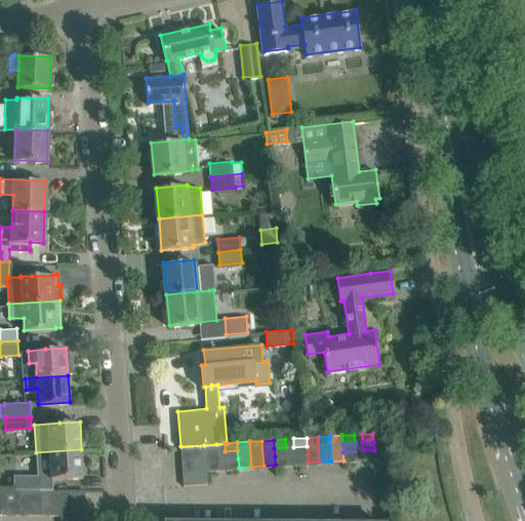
[(217,452),(216,444),(204,445),(205,453),(217,452)]
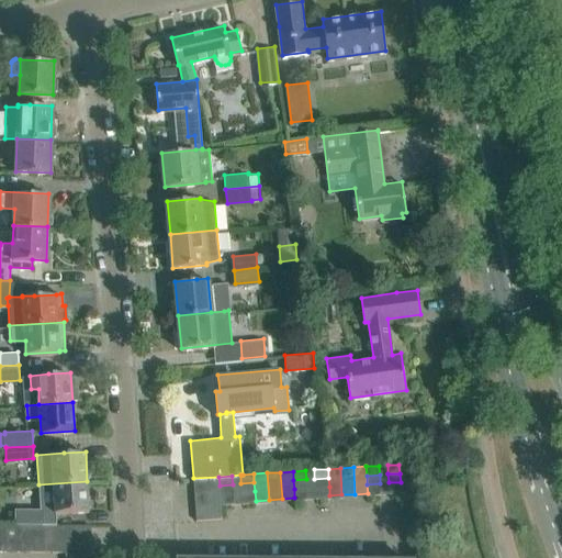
[(218,477),(193,478),(194,491),(220,490),(220,486),(218,477)]
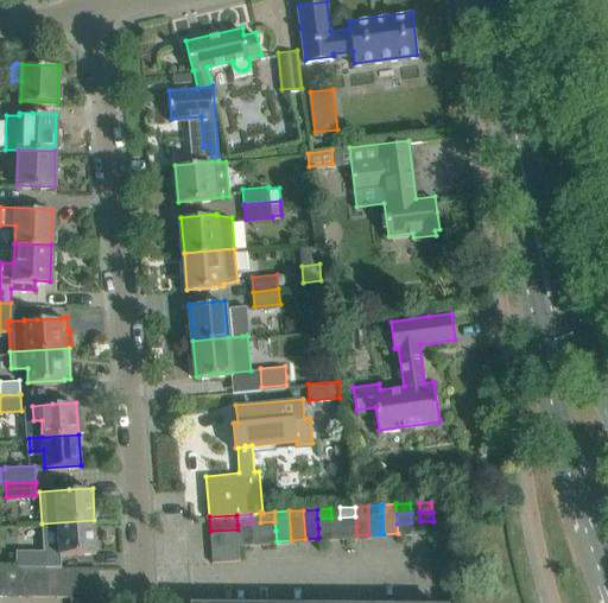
[(356,526),(355,516),(340,518),(341,527),(356,526)]
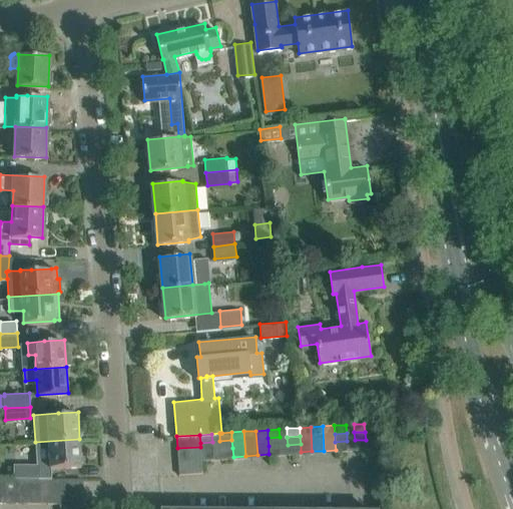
[(280,445),(280,437),(268,438),(269,446),(280,445)]
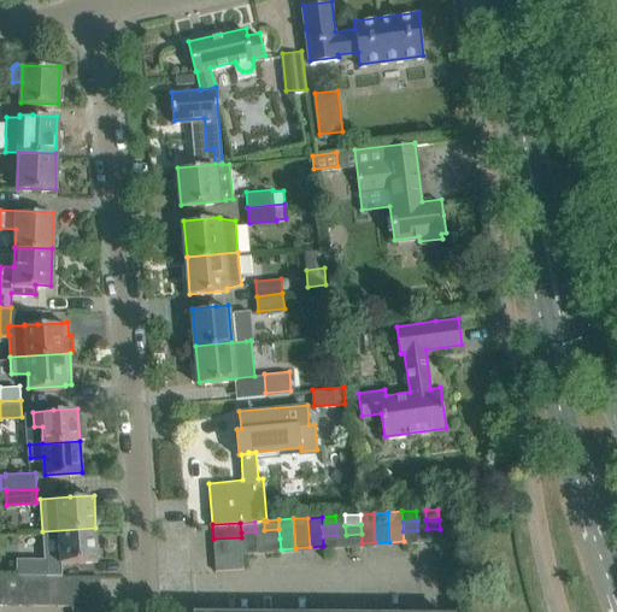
[(98,559),(95,528),(42,531),(45,558),(17,558),(17,572),(19,572),(34,572),(48,574),(57,574),(62,574),(62,560),(98,559)]
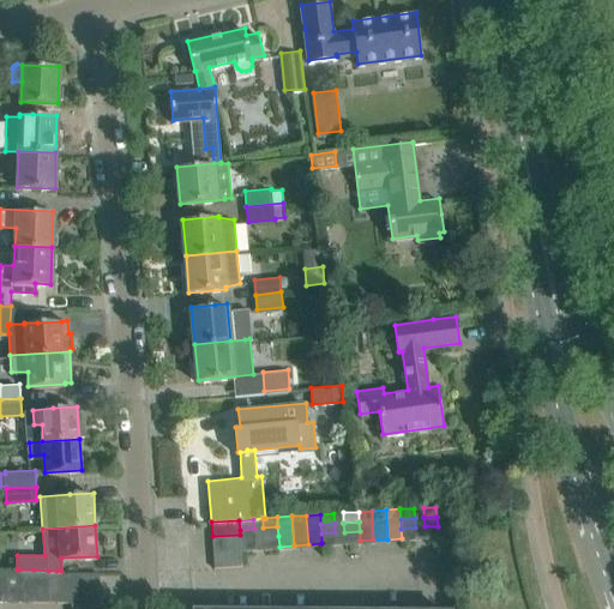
[(278,536),(277,526),(263,528),(264,537),(278,536)]
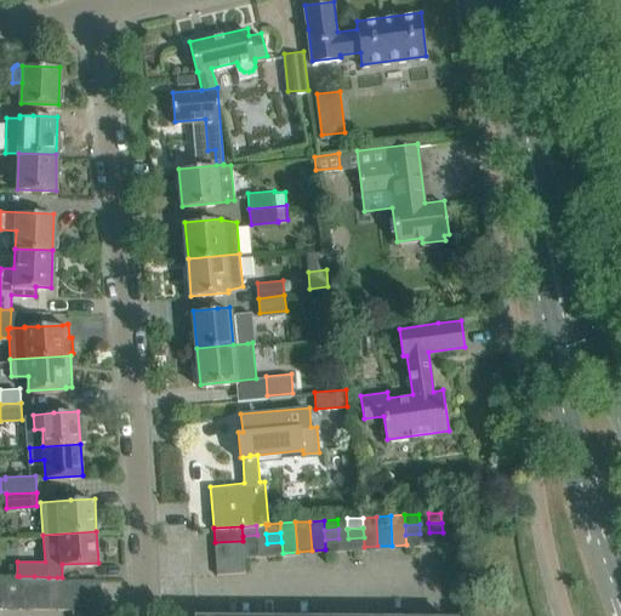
[(445,542),(443,532),(429,532),(429,542),(445,542)]
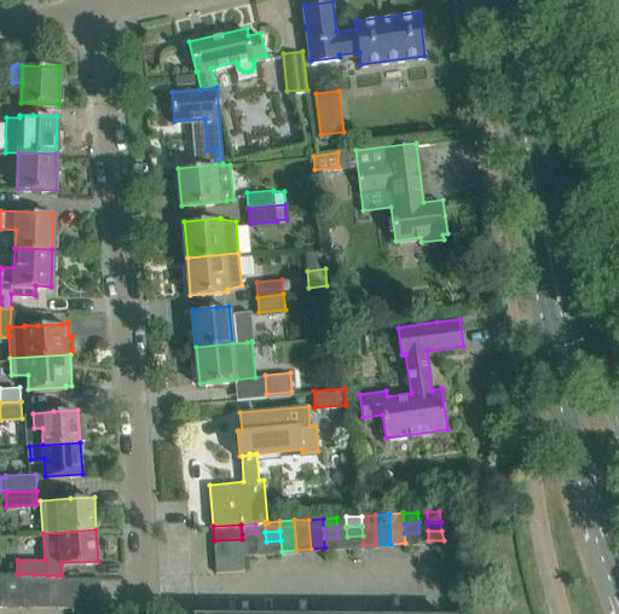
[(420,542),(418,532),(404,533),(405,543),(420,542)]
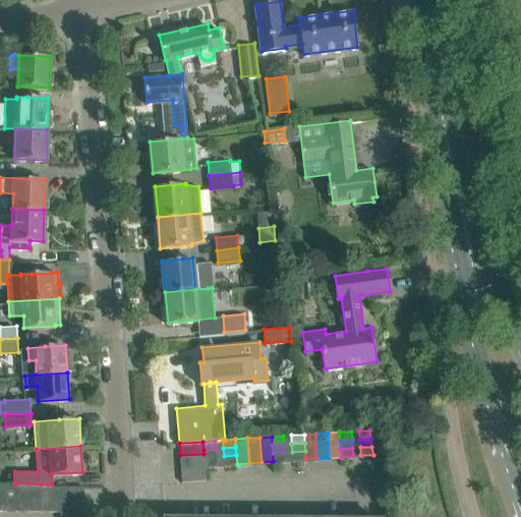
[(217,457),(216,449),(204,450),(204,454),(205,458),(217,457)]
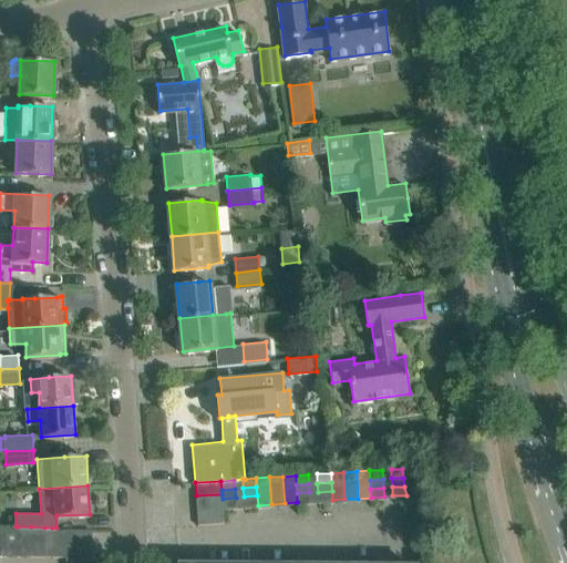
[(332,500),(332,491),(318,492),(318,501),(332,500)]
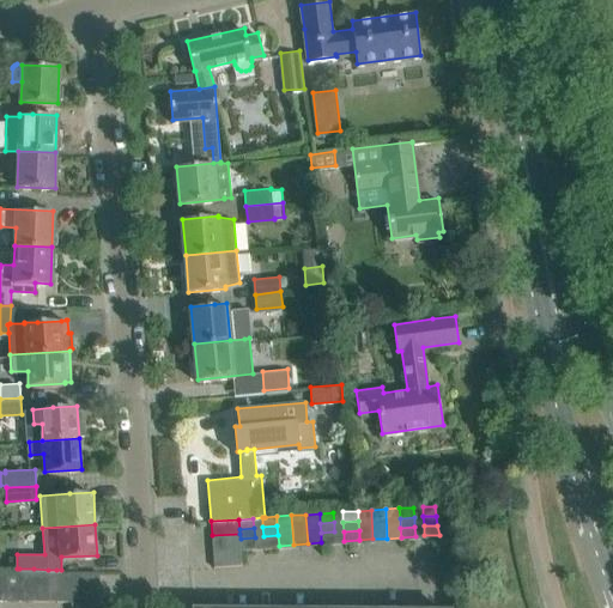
[(335,541),(334,532),(321,533),(321,542),(335,541)]
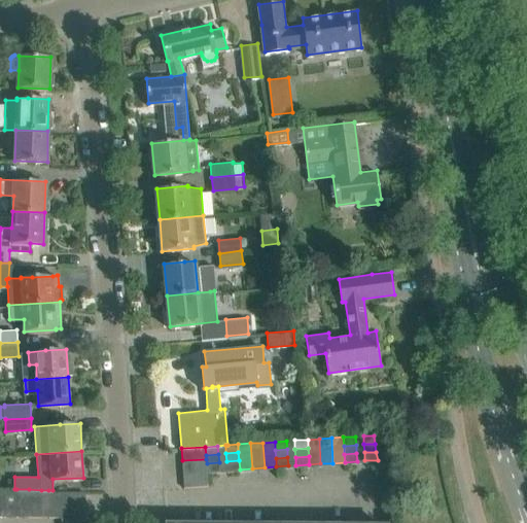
[(207,472),(207,463),(206,459),(182,460),(183,473),(207,472)]
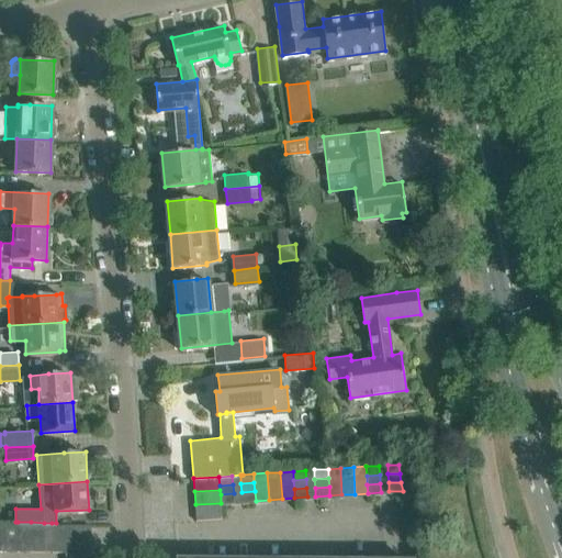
[(256,501),(255,491),(242,492),(242,501),(256,501)]
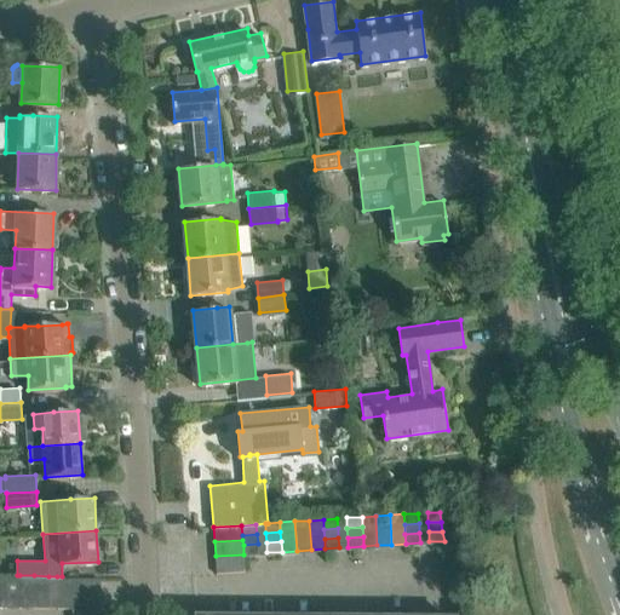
[(258,553),(258,544),(244,545),(244,555),(258,553)]
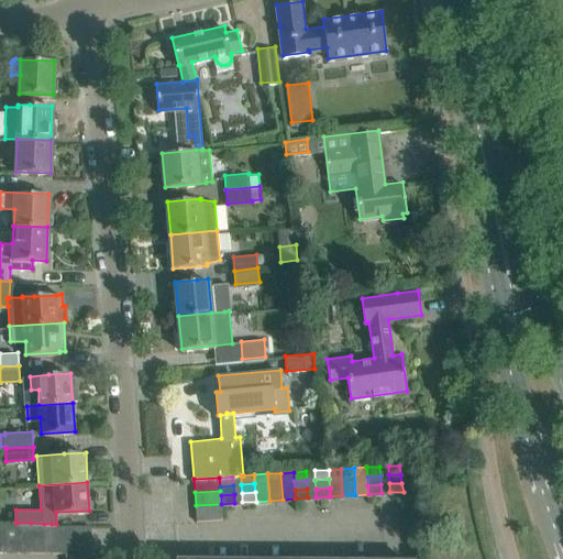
[(222,517),(221,504),(196,505),(197,518),(222,517)]
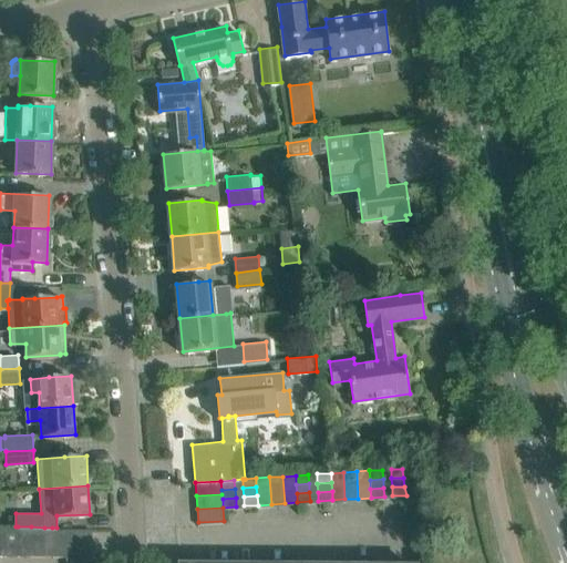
[(18,554),(18,526),(16,526),(4,526),(4,554),(18,554)]
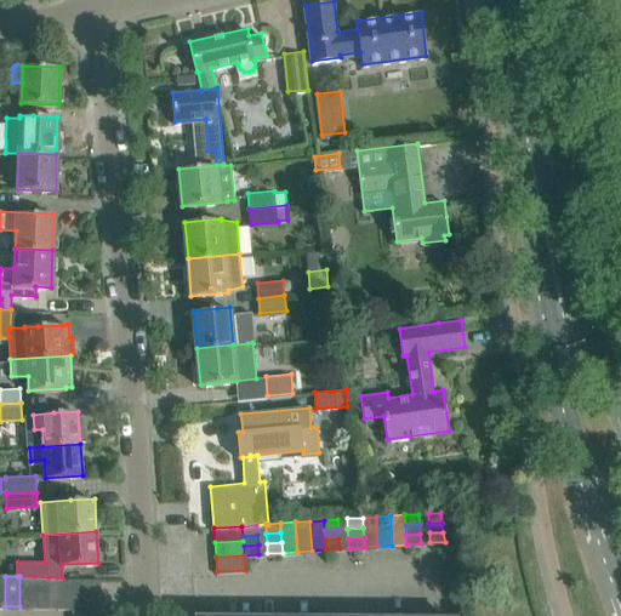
[(34,606),(34,597),(34,587),(34,576),(20,576),(20,606),(34,606)]
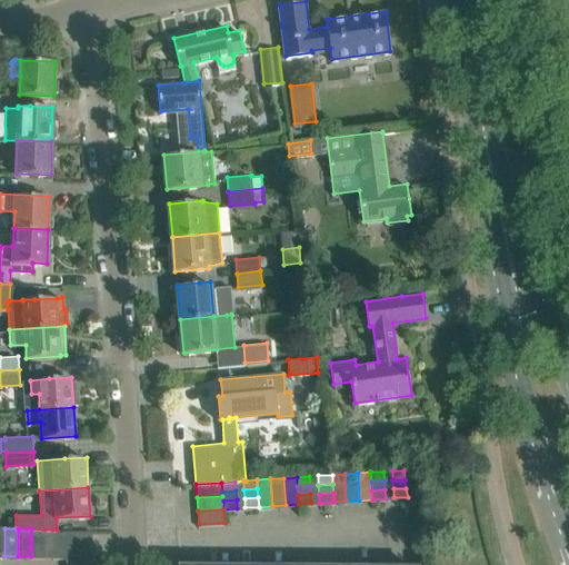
[(45,538),(45,529),(31,528),(31,538),(45,538)]
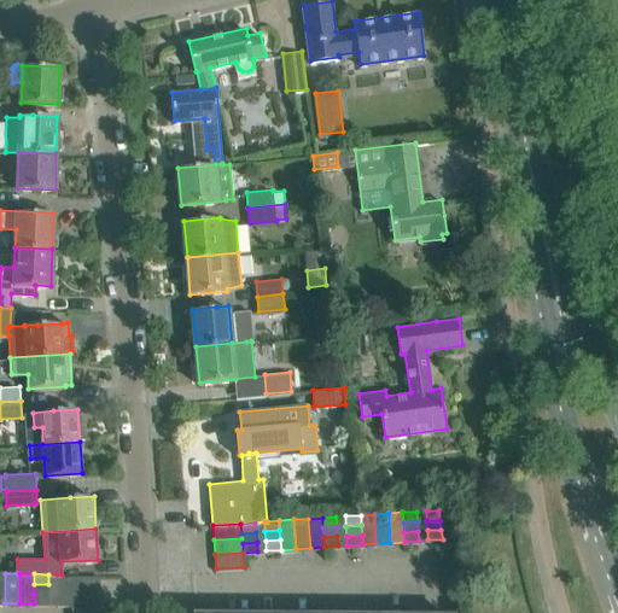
[(71,584),(71,574),(62,574),(57,574),(57,584),(71,584)]
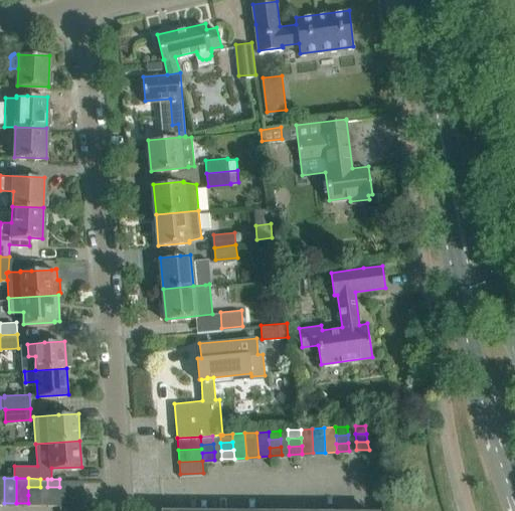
[(83,479),(62,479),(59,479),(59,487),(59,491),(83,491),(83,479)]
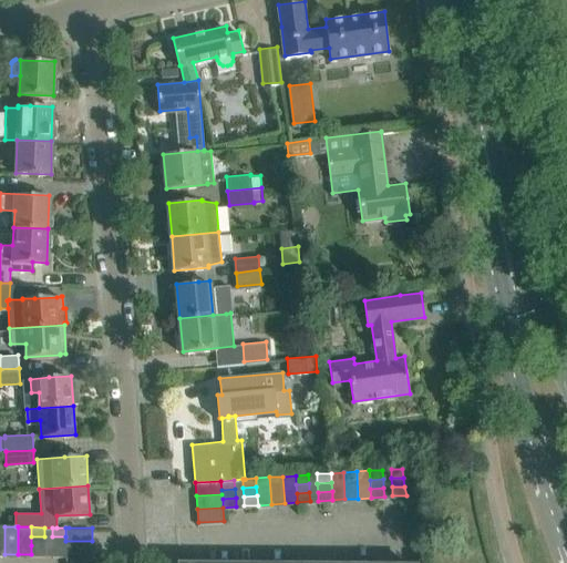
[(44,545),(44,536),(31,536),(31,545),(44,545)]
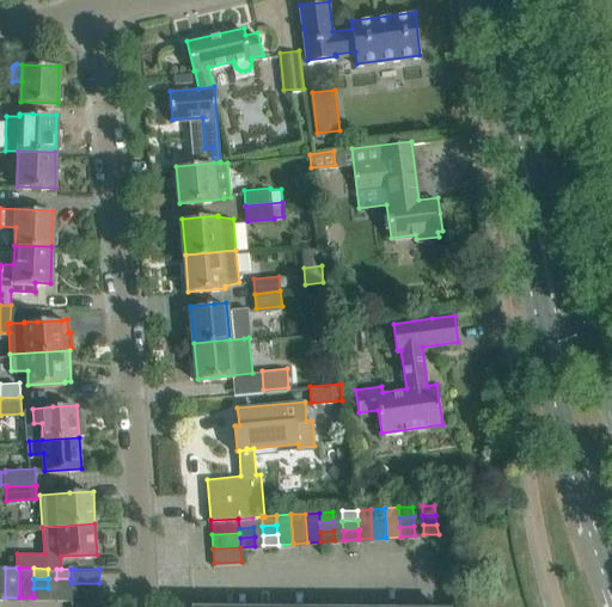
[(71,583),(71,578),(56,578),(56,588),(71,588),(71,583)]
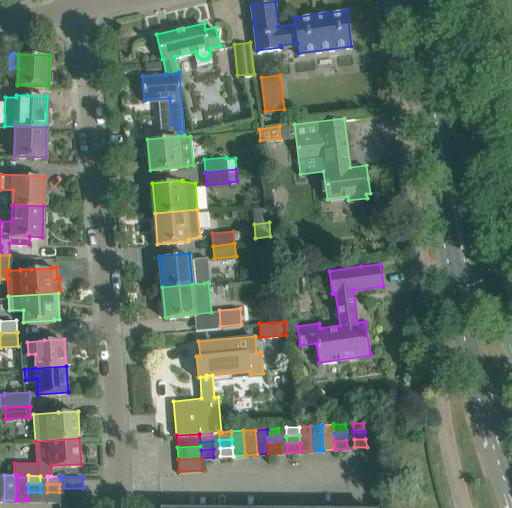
[(83,500),(83,488),(59,488),(59,492),(59,500),(83,500)]
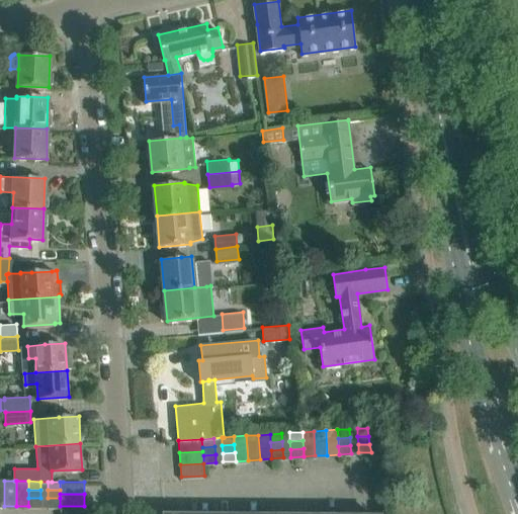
[(40,506),(40,498),(28,498),(28,506),(40,506)]
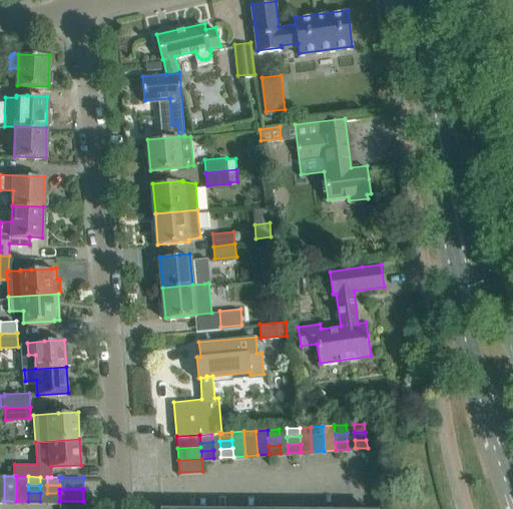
[(59,501),(59,493),(47,493),(47,501),(59,501)]
